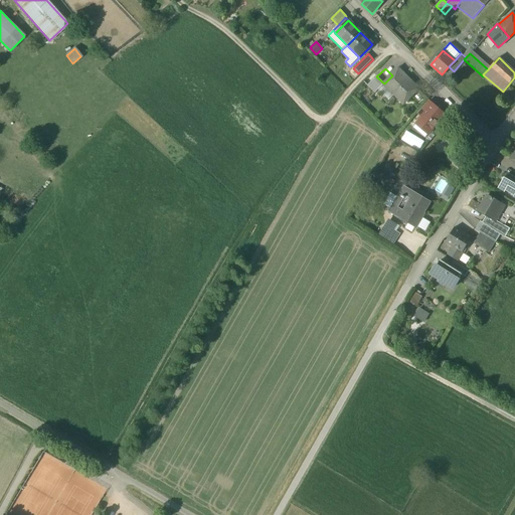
[(394,95),(403,105),(418,90),(398,69),(392,75),(384,83),(383,84),(394,95)]
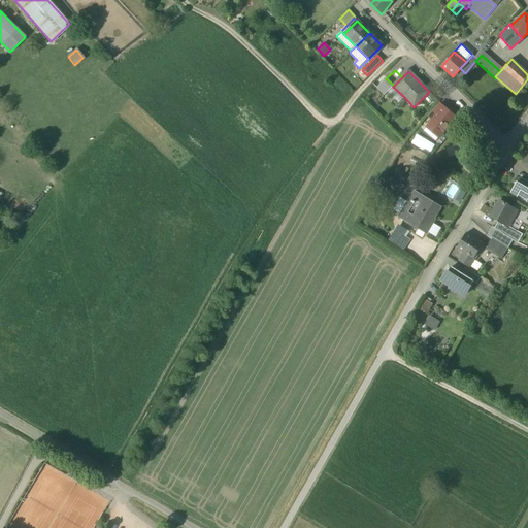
[(376,88),(384,96),(388,92),(393,87),(394,86),(386,78),(376,88)]
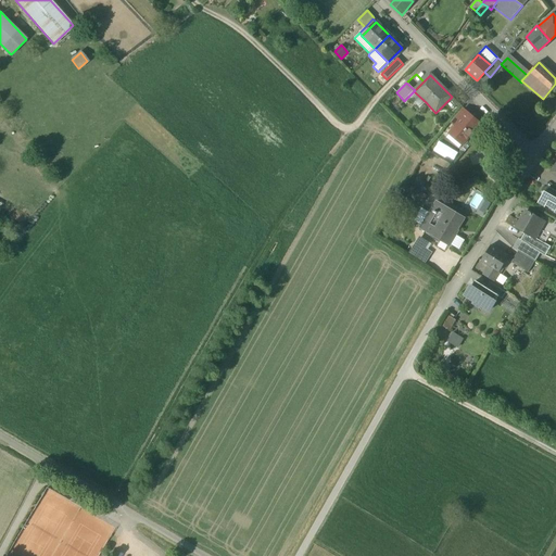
[(419,109),(426,102),(414,91),(408,97),(419,109)]
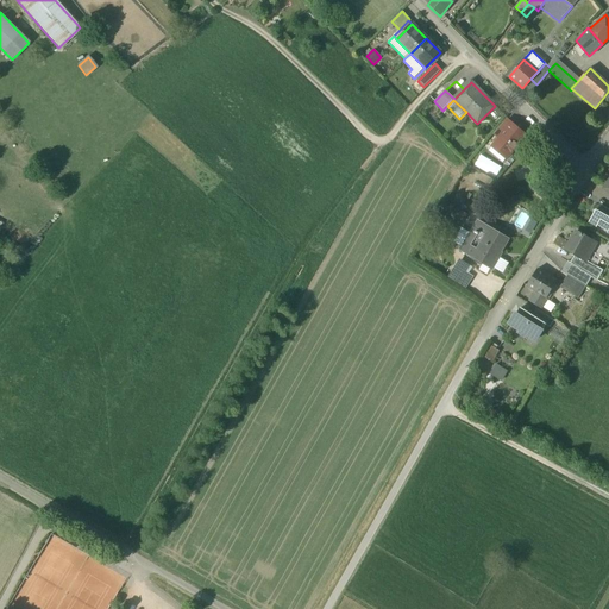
[(494,133),(498,138),(508,127),(503,123),(494,133)]
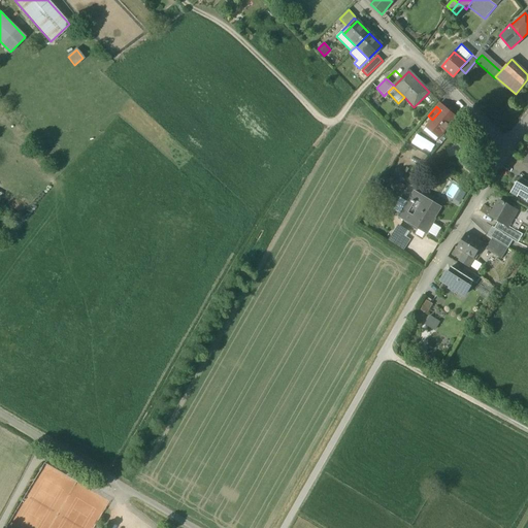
[(436,135),(439,137),(455,119),(447,110),(444,113),(440,110),(432,120),(428,125),(436,132),(436,135)]
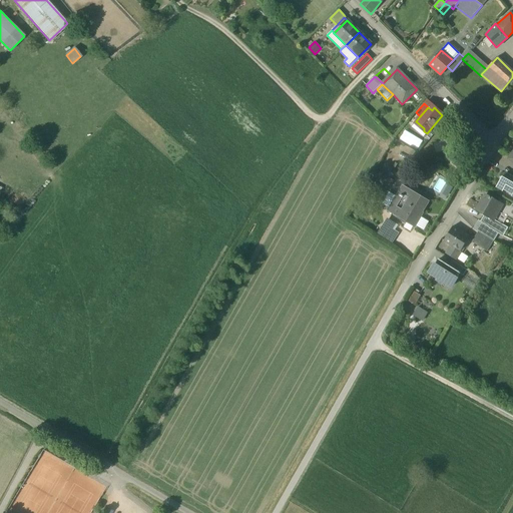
[(423,137),(427,133),(424,131),(424,128),(416,121),(411,127),(423,137)]
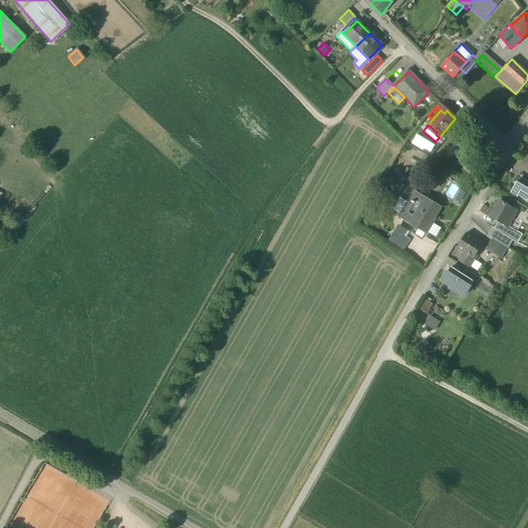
[(512,192),(527,201),(527,184),(519,179),(512,192)]
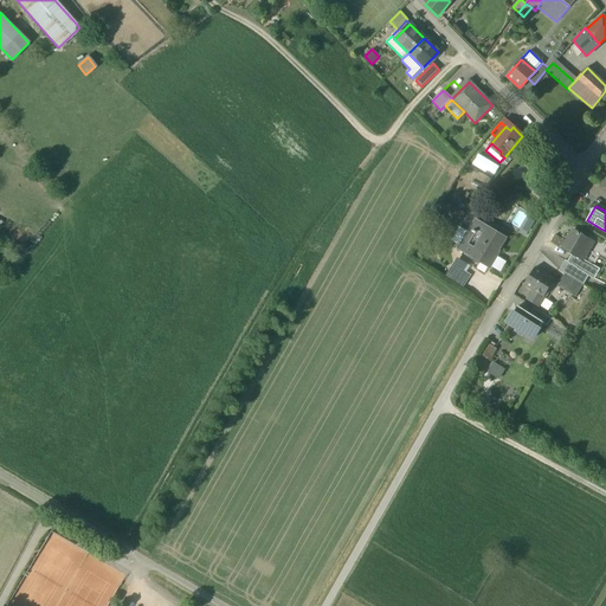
[(505,238),(489,227),(476,219),(468,232),(462,242),(457,249),(470,257),(489,269),(490,266),(497,256),(496,255),(505,238)]
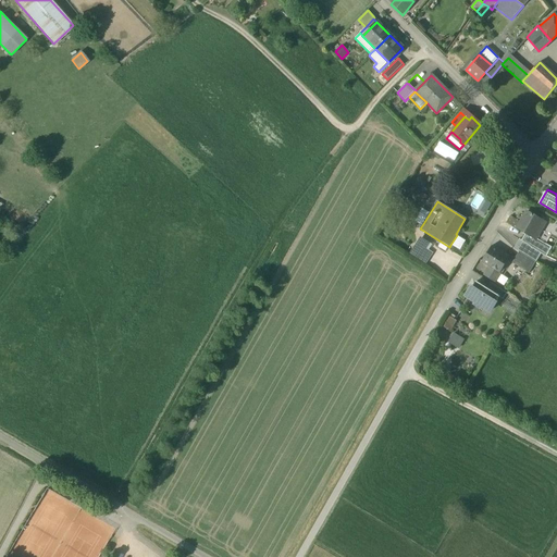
[(424,222),(430,213),(422,208),(417,218),(424,222)]
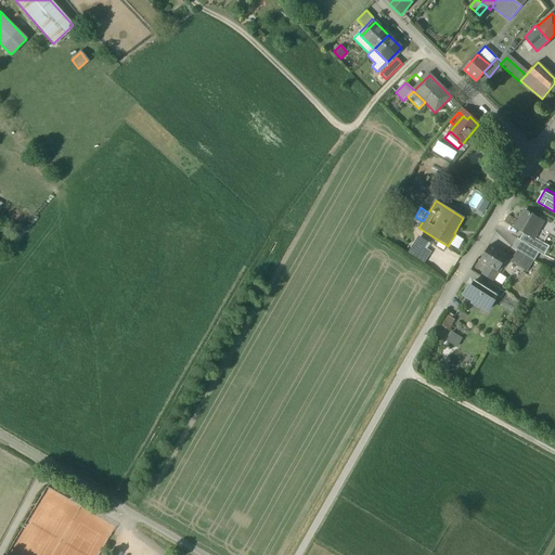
[(521,232),(532,239),(533,237),(531,236),(540,220),(542,221),(543,221),(526,210),(519,221),(515,229),(521,232)]
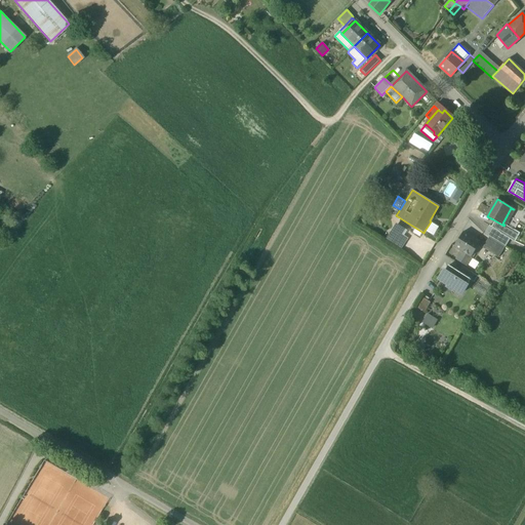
[(477,210),(487,216),(491,209),(481,204),(477,210)]
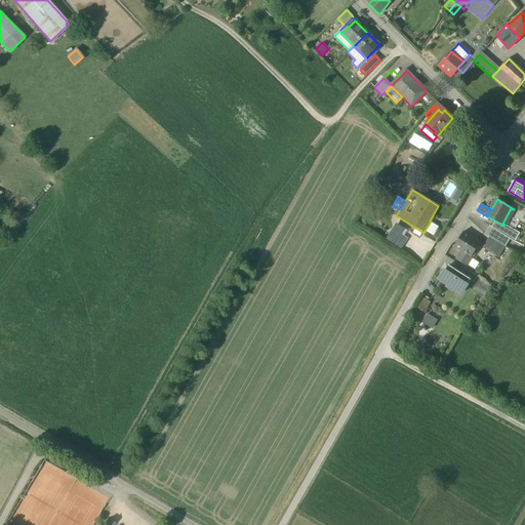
[(502,224),(505,225),(513,209),(511,208),(502,224)]
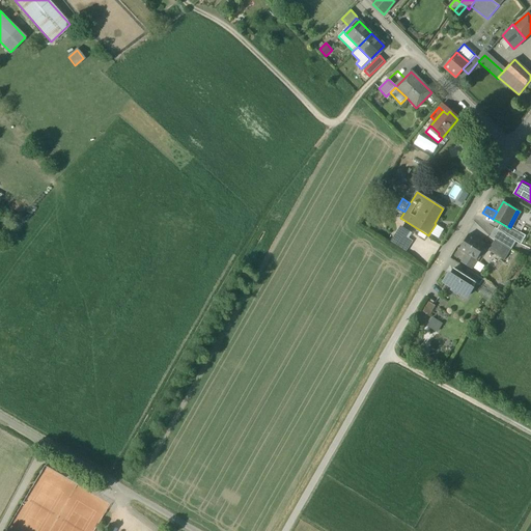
[(490,225),(495,228),(499,222),(493,219),(490,225)]
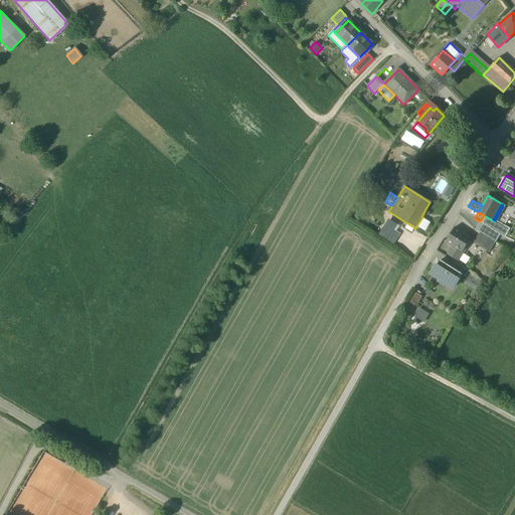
[(484,215),(480,221),(490,227),(489,228),(500,234),(505,237),(509,229),(495,220),(494,221),(484,215)]
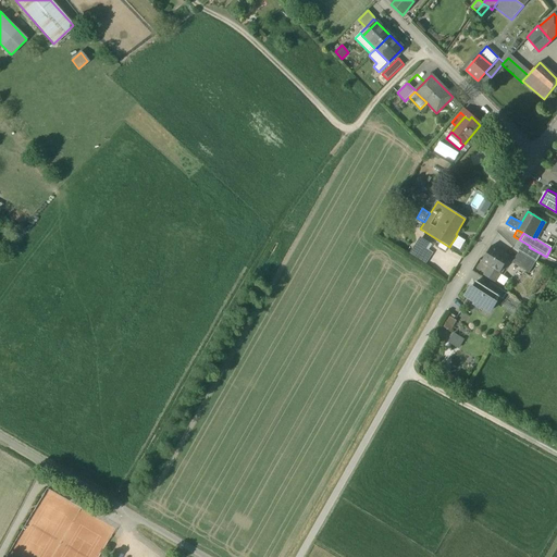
[(466,240),(457,235),(450,245),(459,250),(466,240)]
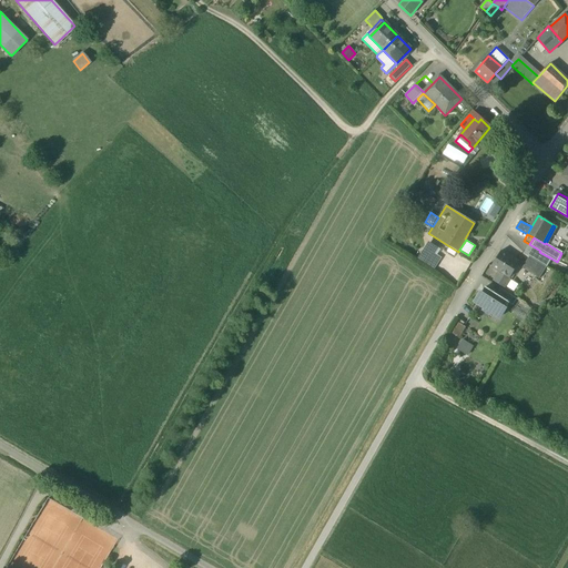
[(428,242),(417,259),(434,270),(442,257),(437,254),(440,250),(428,242)]
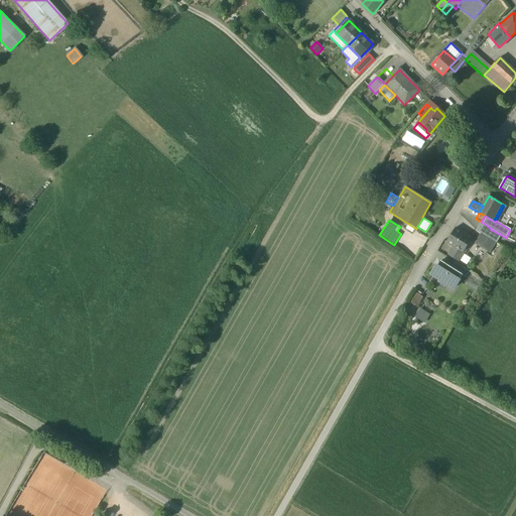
[(496,243),(501,235),(490,229),(491,228),(481,222),(476,230),(481,233),(496,243)]
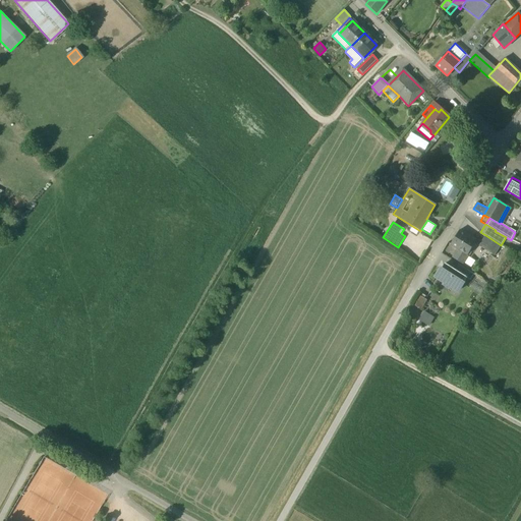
[(451,244),(459,249),(465,254),(467,255),(476,241),(460,230),(451,244)]
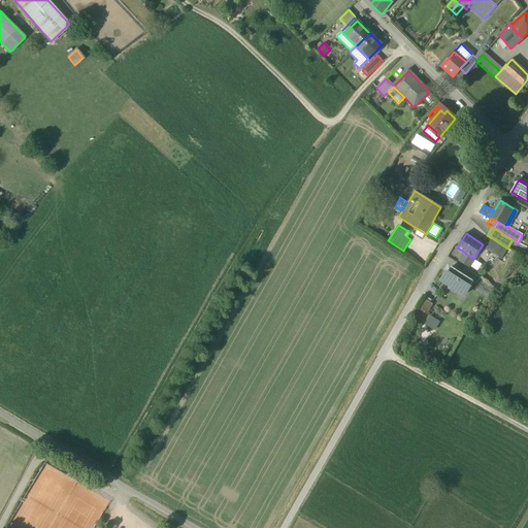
[(492,238),(486,249),(501,259),(507,249),(492,238)]
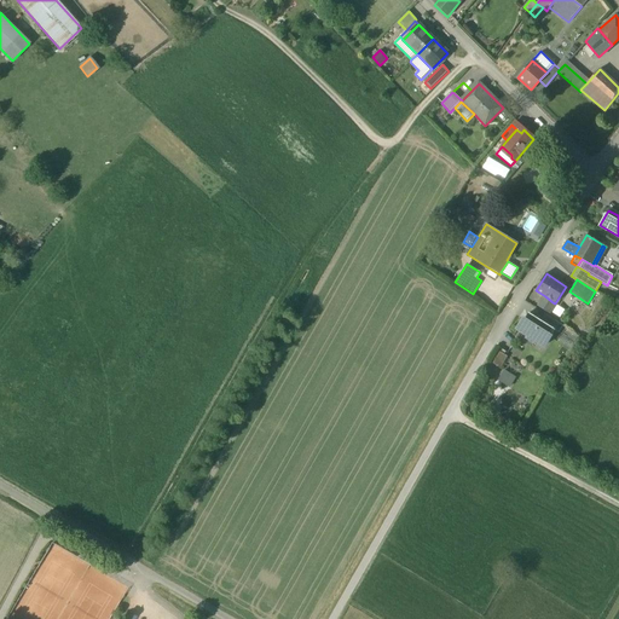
[(538,307),(547,312),(553,302),(545,296),(538,307)]
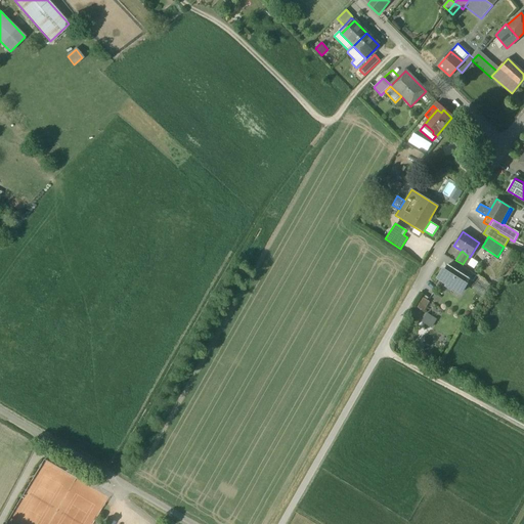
[(453,289),(461,293),(468,282),(468,284),(470,279),(457,271),(447,265),(444,270),(443,270),(438,278),(446,284),(445,286),(452,290),(453,289)]
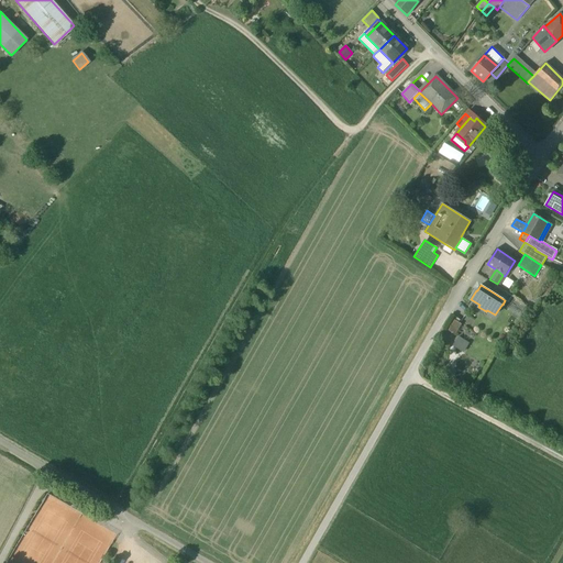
[(505,300),(508,302),(512,296),(496,286),(492,291),(505,300)]
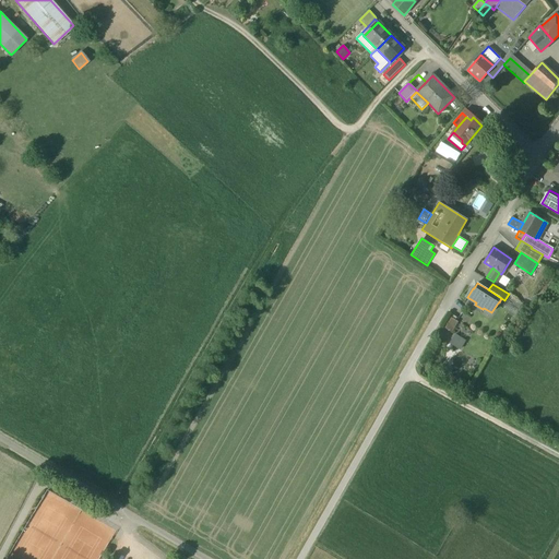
[(451,317),(444,326),(451,331),(458,320),(451,317)]
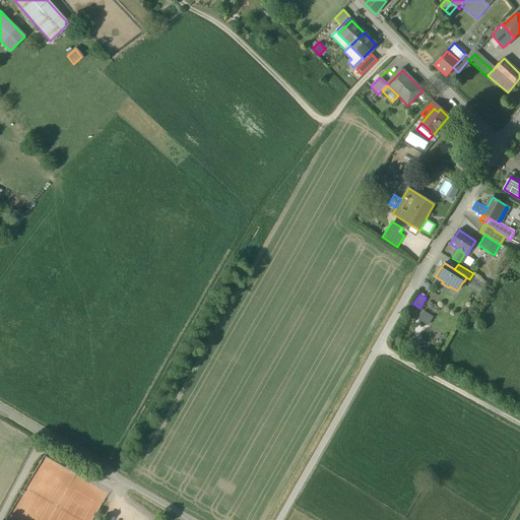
[(423,309),(417,318),(429,324),(434,315),(423,309)]
